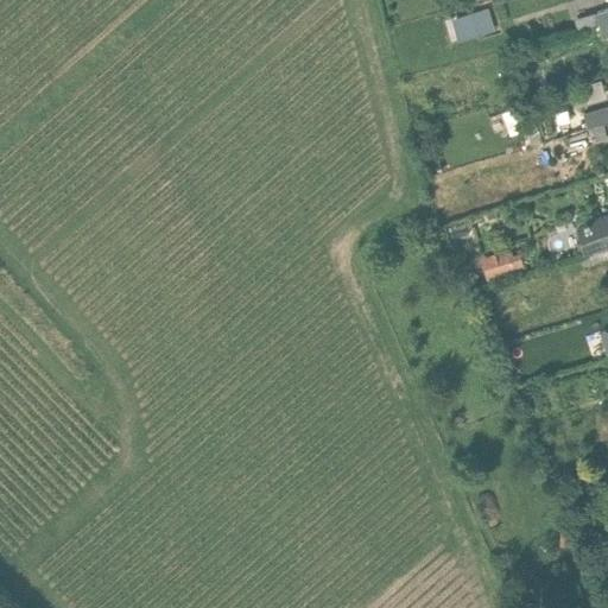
[(493,31),(487,8),(451,20),(457,42),(493,31)]
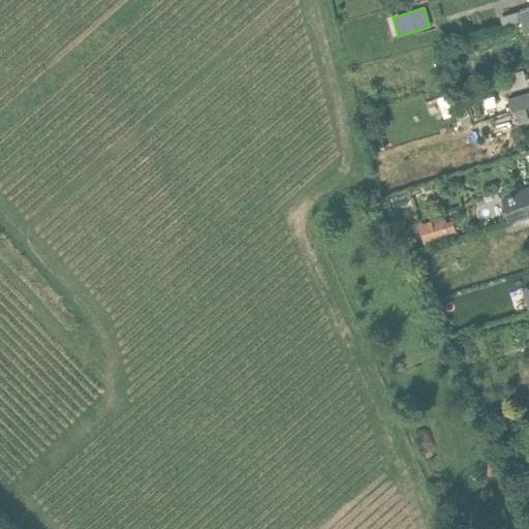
[(502,27),(521,22),(528,19),(528,7),(499,17),(502,27)]
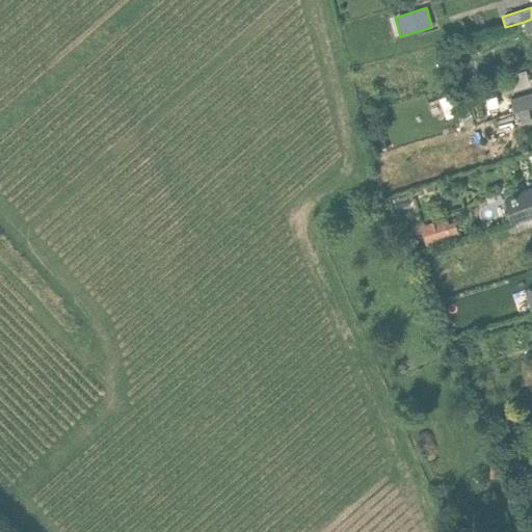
[(509,75),(513,89),(528,85),(525,71),(509,75)]
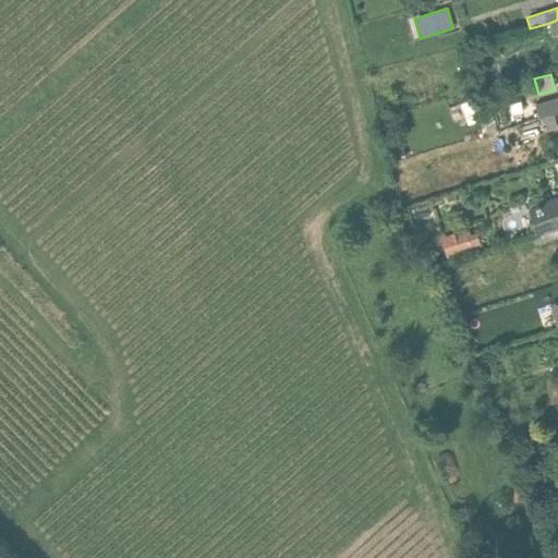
[(557,112),(557,97),(535,105),(538,119),(543,117),(554,114),(557,112)]
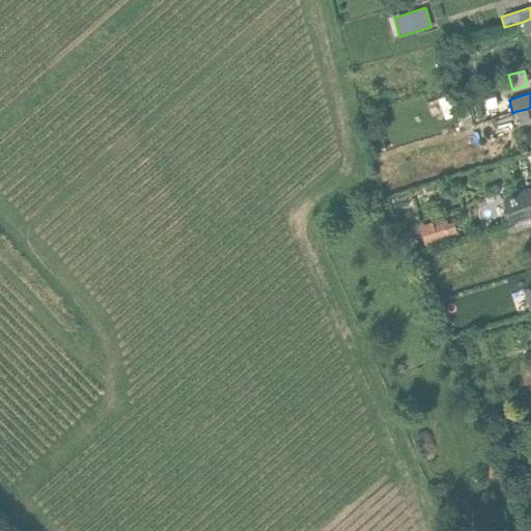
[(516,111),(520,124),(530,121),(527,109),(516,111)]
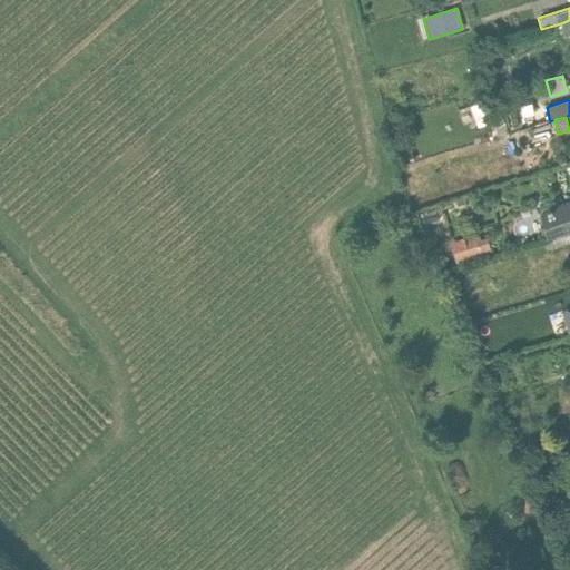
[(569,208),(557,213),(562,232),(569,228),(569,208)]
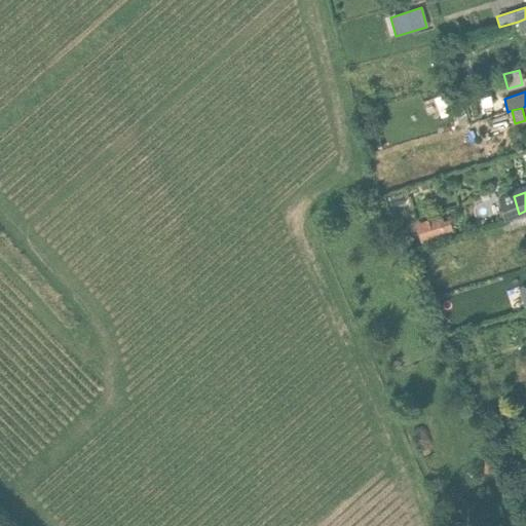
[(420,241),(446,234),(441,217),(416,224),(420,241)]
